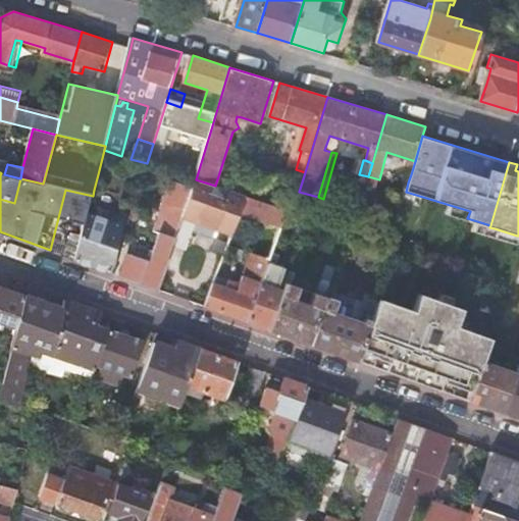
[(408,183),(411,174),(405,172),(402,180),(408,183)]
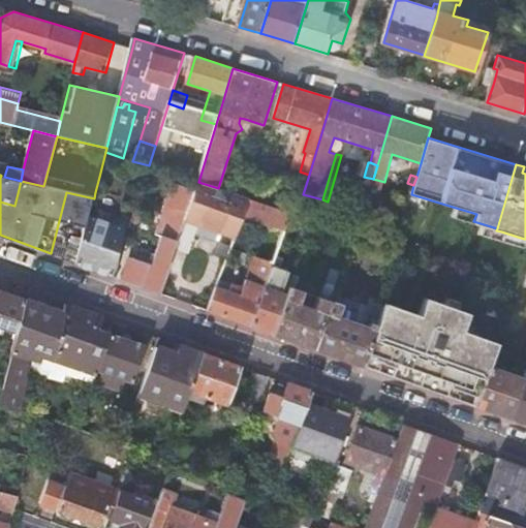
[(112,180),(99,177),(95,192),(107,195),(112,180)]
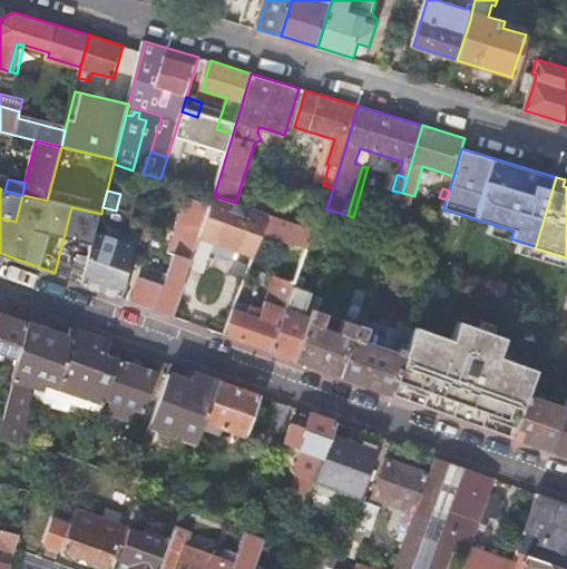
[(244,196),(241,205),(269,214),(272,204),(244,196)]
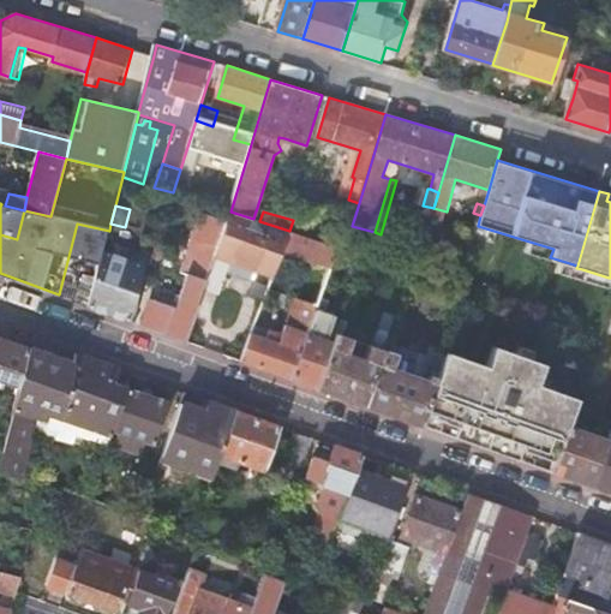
[(234,213),(219,255),(275,275),(283,251),(291,231),(289,231),(259,221),(253,219),(234,213)]
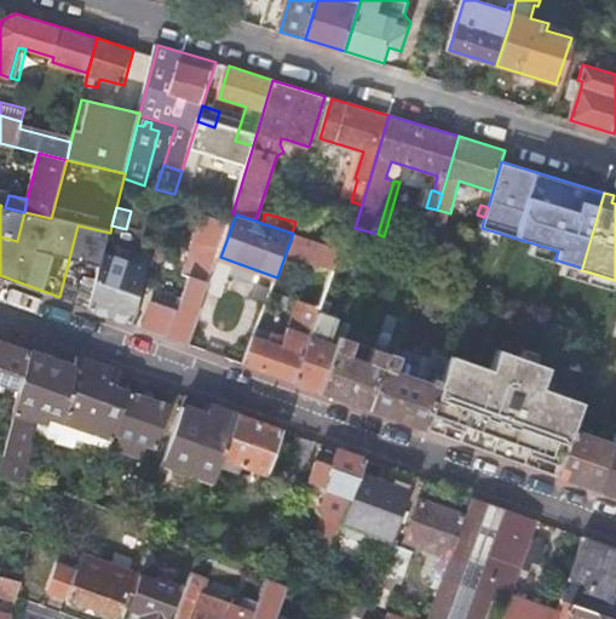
[(293,233),(286,253),(335,270),(343,250),(293,233)]
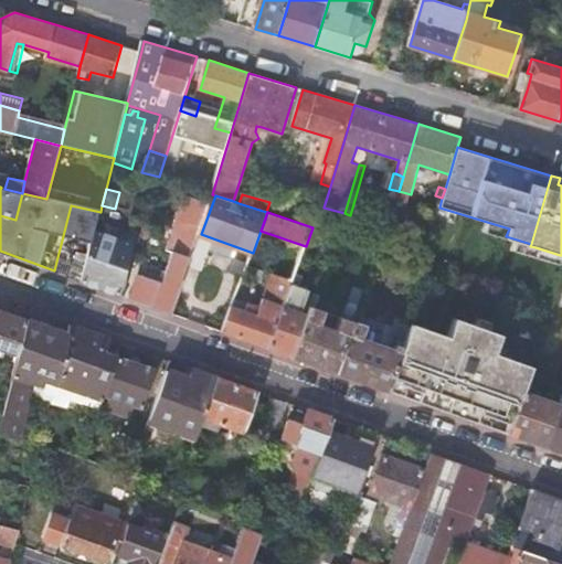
[(509,229),(487,222),(485,230),(506,236),(509,229)]
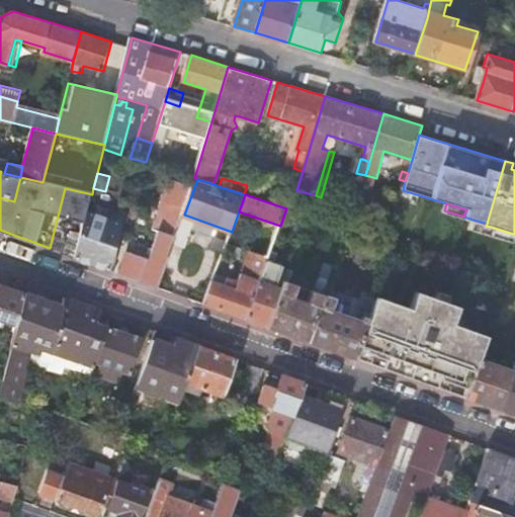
[(76,258),(88,211),(74,207),(63,252),(76,258)]
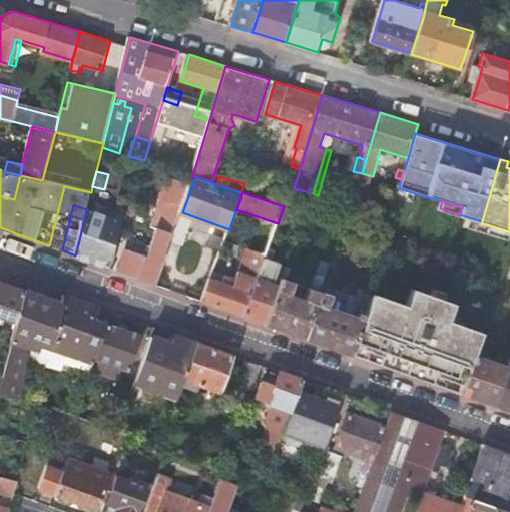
[(459,214),(440,208),(440,210),(458,216),(459,214)]
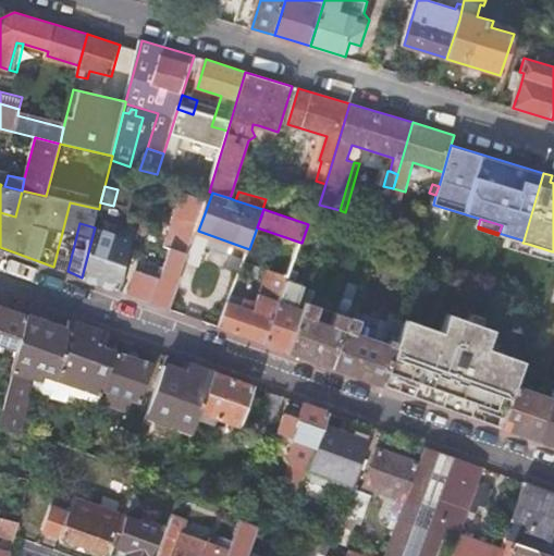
[(132,241),(95,227),(82,278),(119,289),(132,241)]
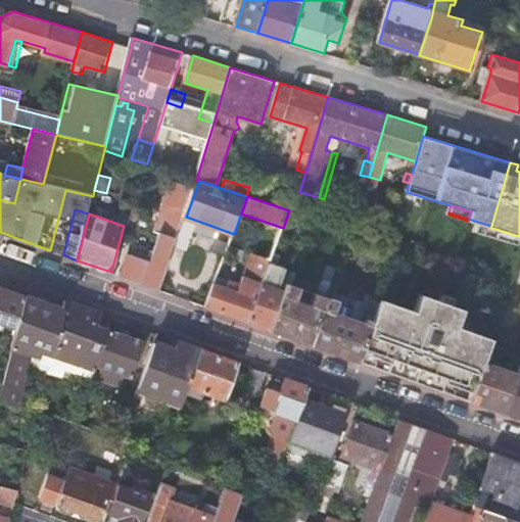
[(491,226),(468,219),(467,221),(476,224),(490,228),(491,226)]
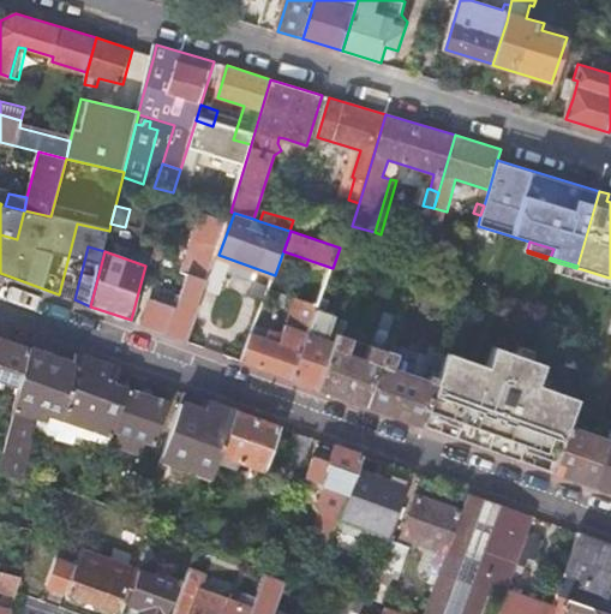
[(576,268),(559,263),(557,272),(574,278),(576,268)]
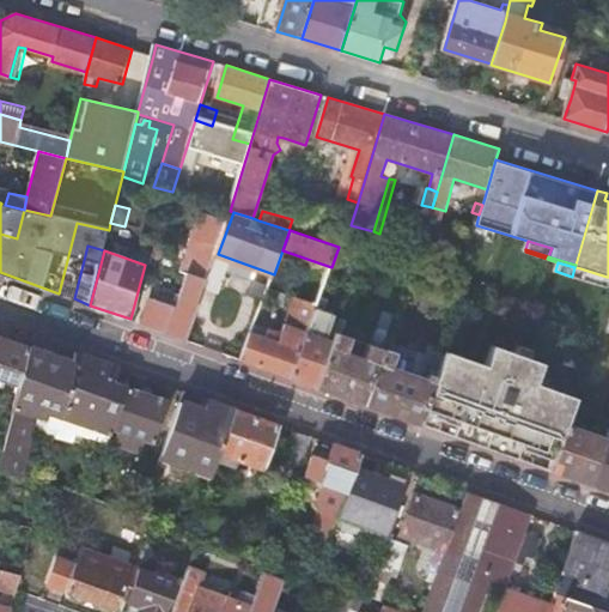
[(607,277),(584,270),(582,279),(604,286),(607,277)]
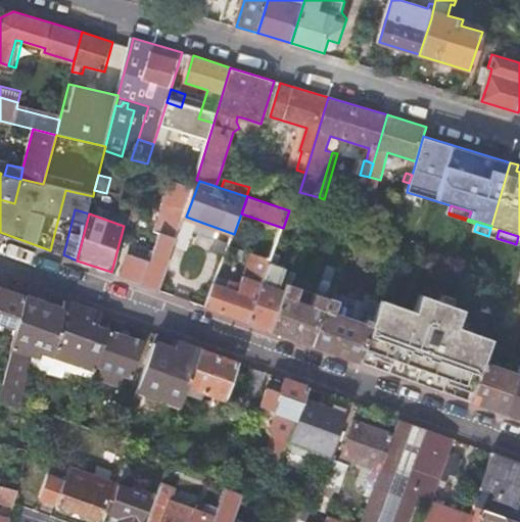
[(130,254),(122,276),(159,289),(179,238),(163,233),(152,262),(130,254)]
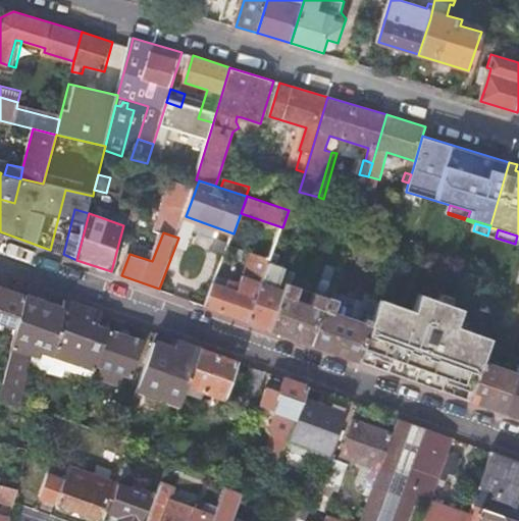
[(215,283),(207,306),(249,320),(263,282),(271,259),(254,254),(246,276),(245,276),(243,283),(230,279),(227,287),(215,283)]
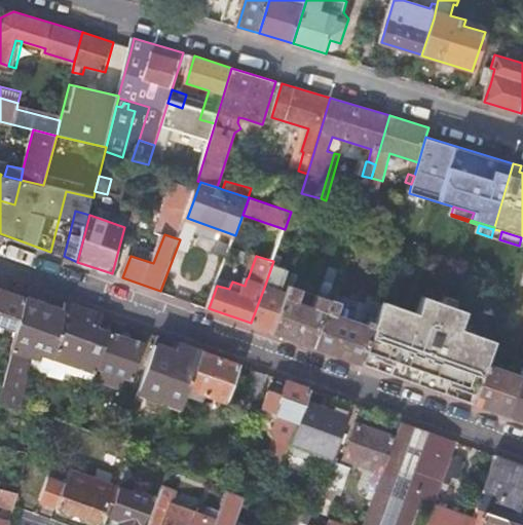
[(265,285),(251,323),(272,331),(288,293),(282,291),(289,271),(281,268),(273,288),(265,285)]
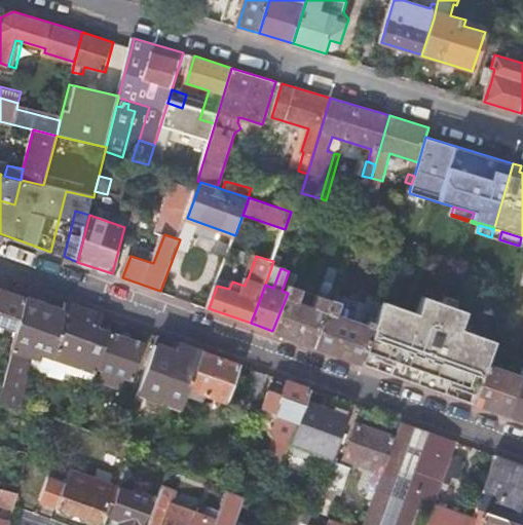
[(220,276),(217,286),(229,289),(232,282),(220,276)]
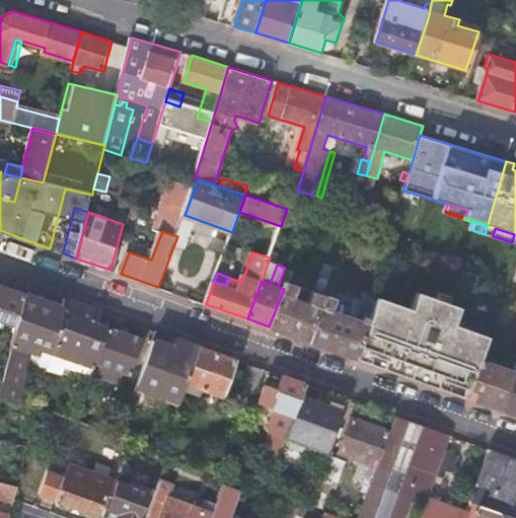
[(174,274),(174,296),(208,297),(209,274),(174,274)]
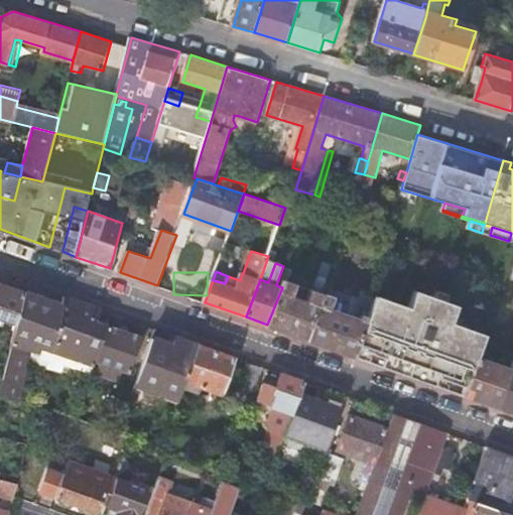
[(282,287),(267,325),(307,339),(330,277),(321,274),(315,289),(312,288),(307,300),(303,301),(301,298),(297,297),(293,298),(291,295),(296,283),(289,280),(289,282),(285,280),(282,287)]
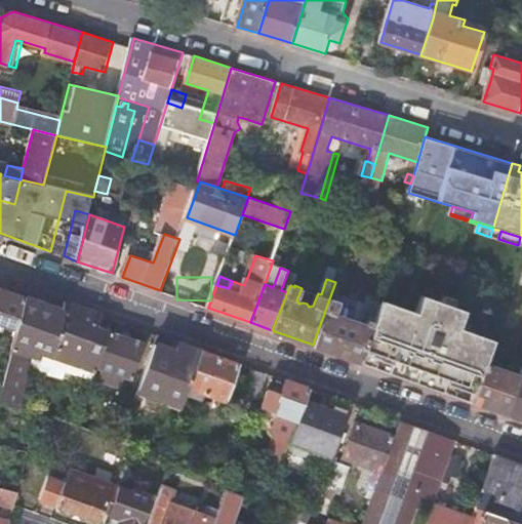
[(346,285),(335,282),(313,345),(361,362),(378,314),(368,311),(363,324),(335,313),(346,285)]
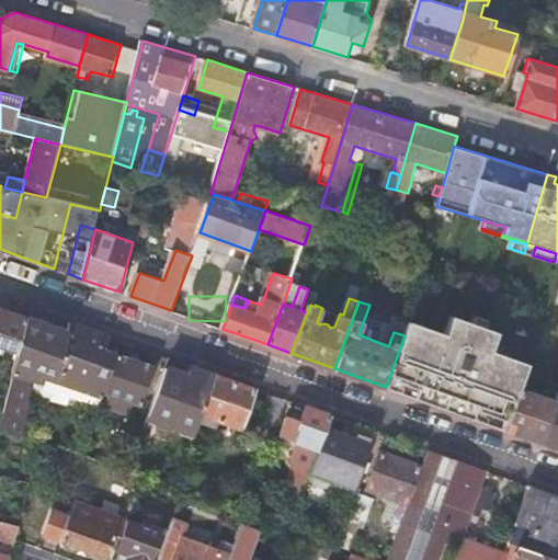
[(0,307),(0,334),(6,336),(3,342),(11,344),(12,339),(22,342),(29,317),(0,307)]
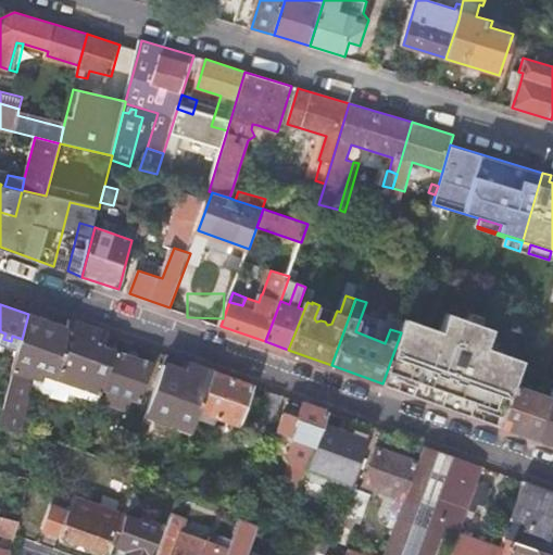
[(0,424),(0,425),(19,430),(30,387),(34,375),(44,377),(45,371),(58,375),(68,329),(28,314),(22,339),(17,355),(13,373),(5,405),(0,424)]
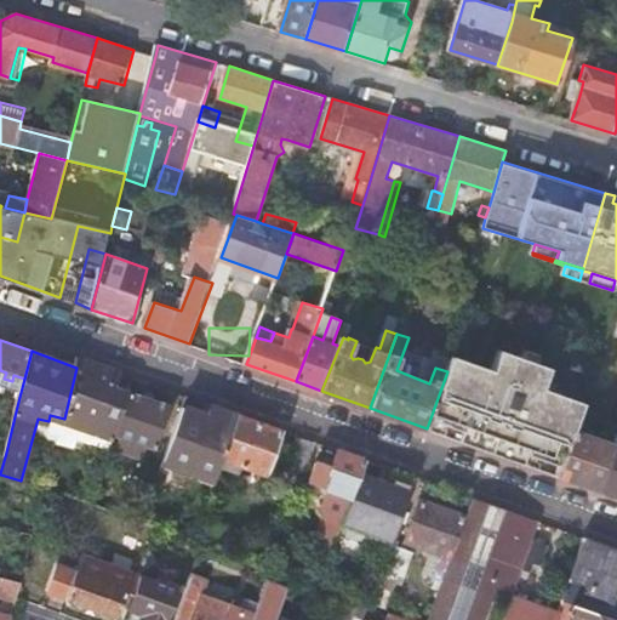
[(452,357),(447,371),(427,428),(481,448),(485,439),(487,441),(516,357),(500,351),(492,371),(452,357)]
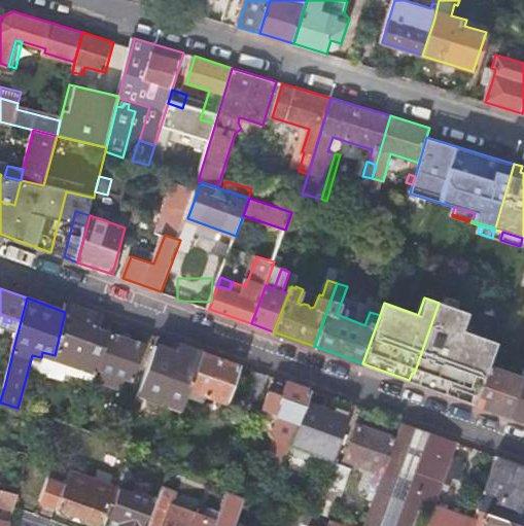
[(446,297),(443,304),(455,308),(457,301),(446,297)]
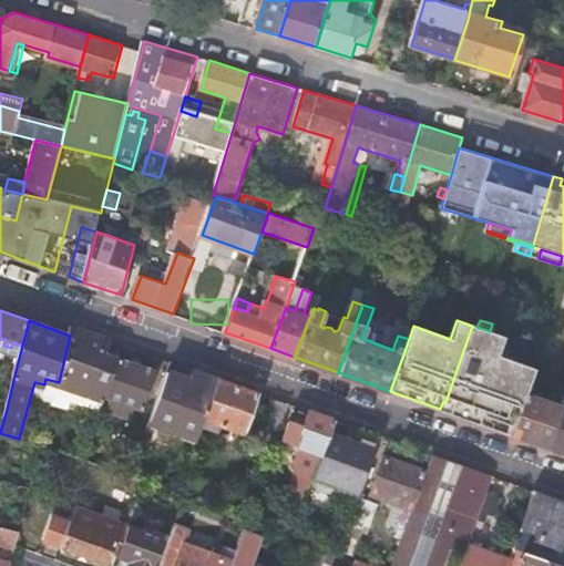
[(73,325),(70,336),(59,382),(105,399),(106,397),(120,357),(104,351),(110,338),(73,325)]
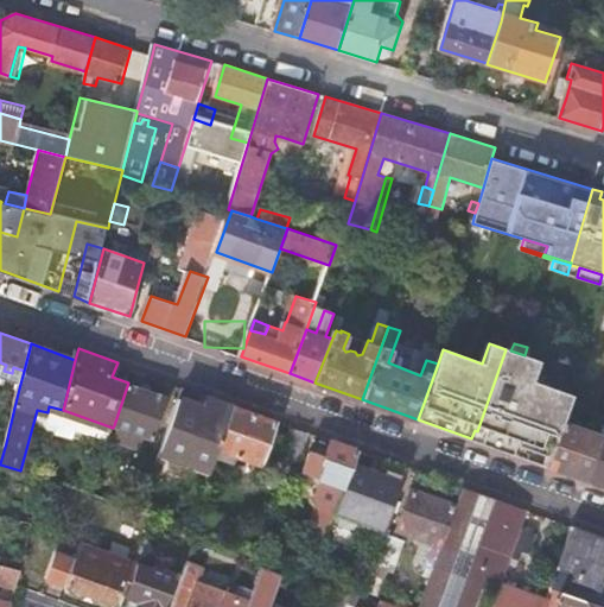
[(510,351),(506,349),(477,431),(479,431),(482,424),(494,429),(493,436),(496,438),(494,447),(514,454),(517,444),(551,455),(557,438),(568,404),(572,393),(532,380),(539,360),(525,355),(510,351)]
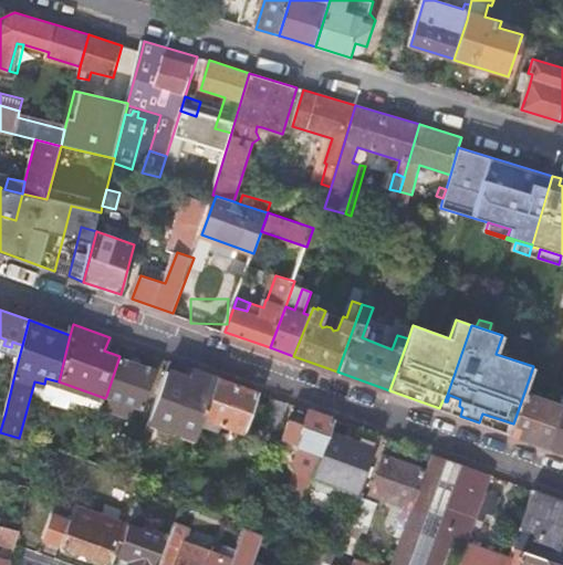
[(0,376),(13,379),(18,362),(0,355),(0,376)]
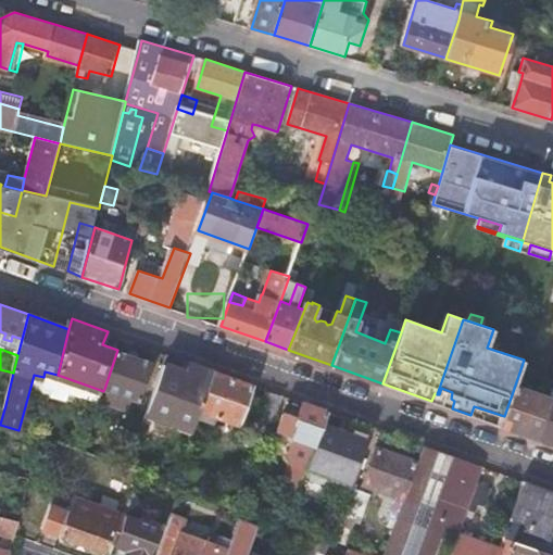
[(155,363),(117,350),(104,389),(111,391),(108,402),(129,410),(134,399),(141,402),(155,363)]
